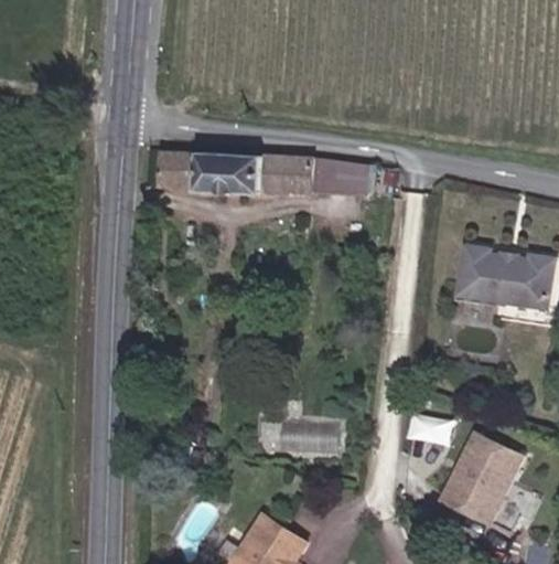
[(313,192),(315,158),(199,151),(199,152),(160,151),(160,185),(197,188),(197,191),(224,192),(224,193),(238,194),(238,193),(265,193),(265,190),(313,192)]
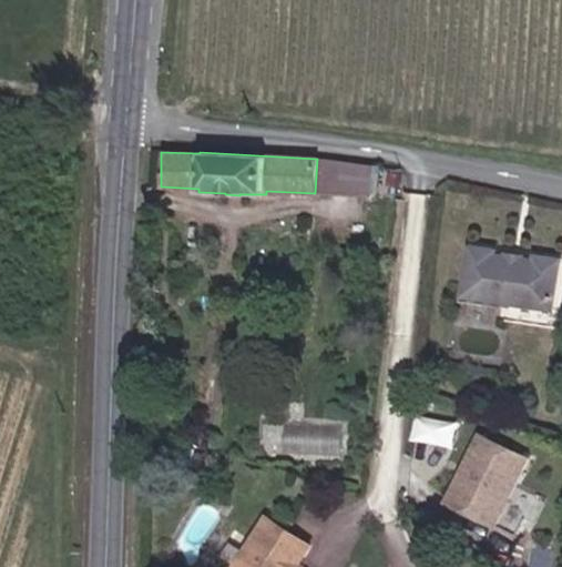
[(374,195),(375,165),(317,159),(315,193),(374,195)]
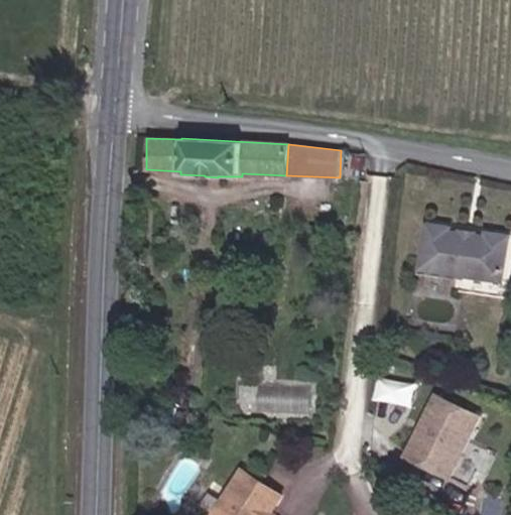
[(502,296),(510,235),(486,231),(485,236),(477,234),(477,233),(460,230),(460,232),(451,231),(452,226),(426,223),(419,270),(463,276),(461,290),(502,296)]
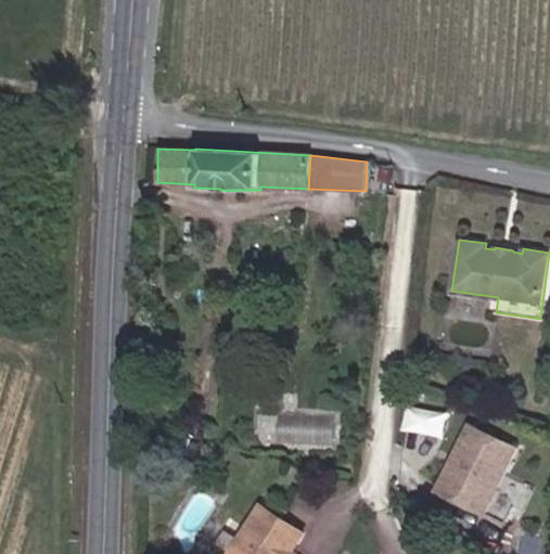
[(442,434),(446,412),(408,403),(403,425),(442,434)]
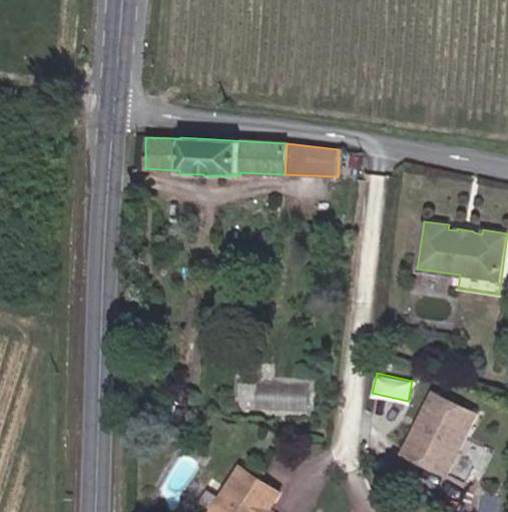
[(254,411),(308,411),(309,377),(255,377),(254,411)]
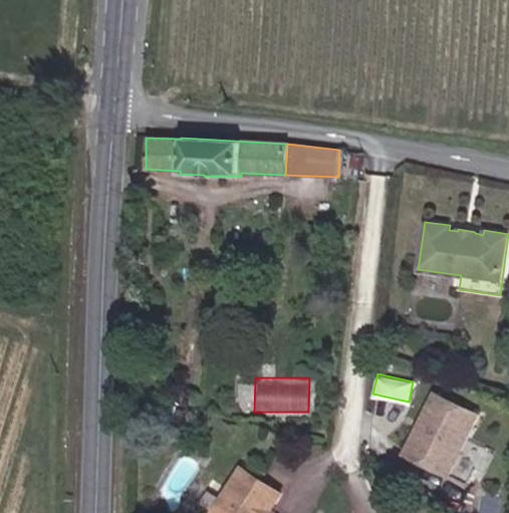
[(465,440),(478,417),(437,394),(404,451),(463,484),(482,451),(465,440)]
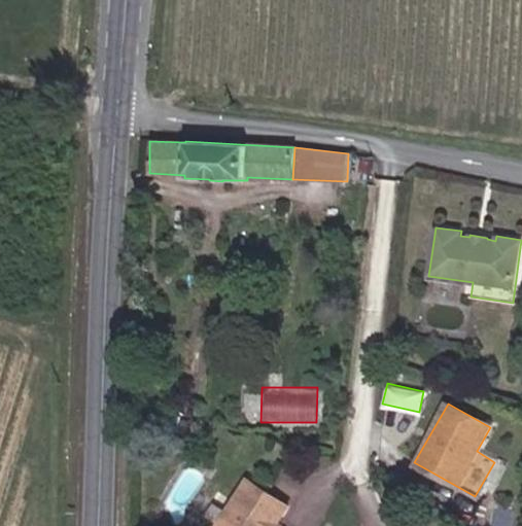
[(185,435),(188,422),(178,420),(176,433),(185,435)]
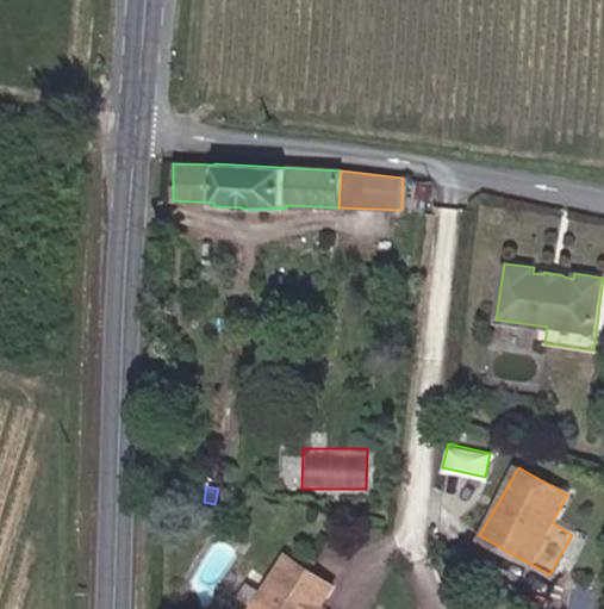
[(210,524),(213,509),(197,505),(193,520),(210,524)]
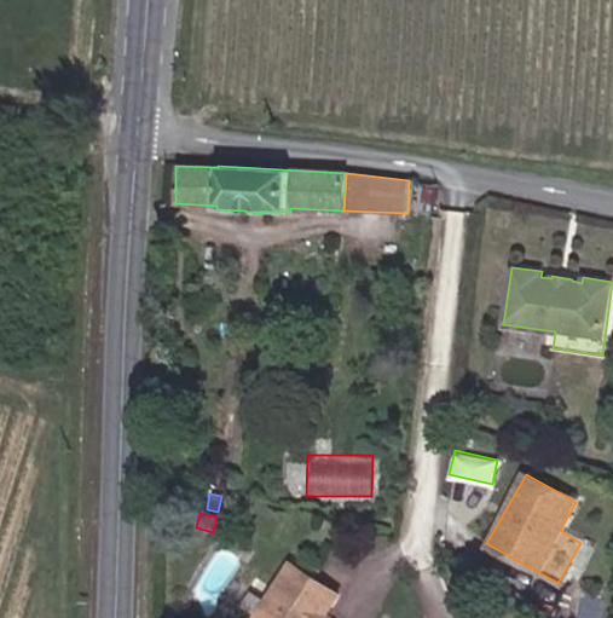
[(220,533),(224,518),(217,517),(213,532),(220,533)]
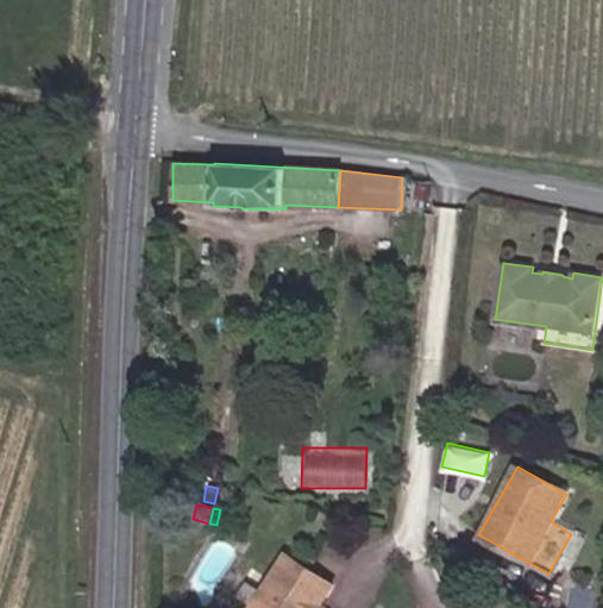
[(320,607),(321,607),(319,602),(330,585),(284,556),(251,607),(320,607)]
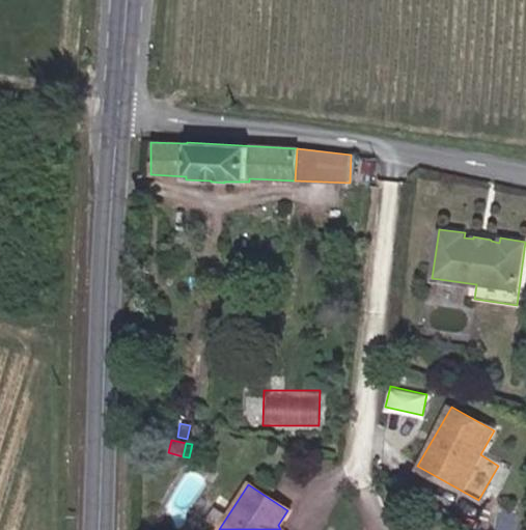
All buildings are outlined.
